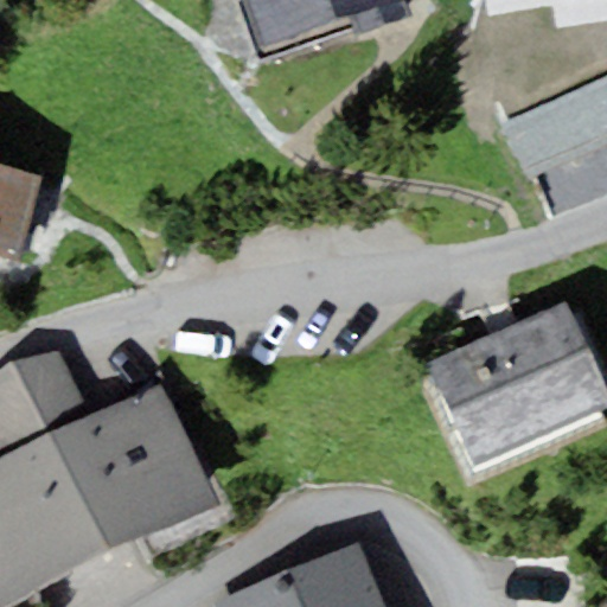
[(403,0),(247,0),(264,44),(352,14),(359,33),(409,17),(403,0)]
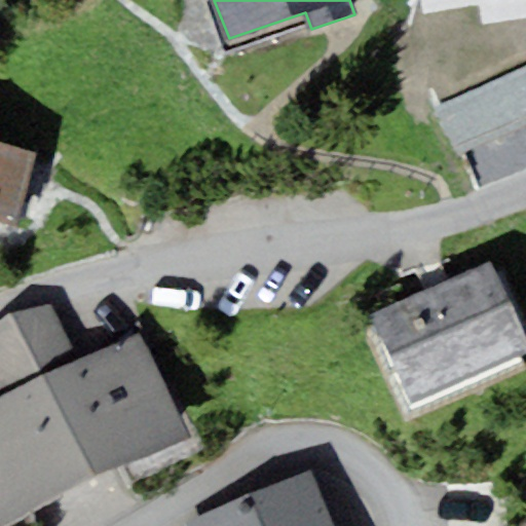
[(0,142),(0,222),(17,227),(37,152),(0,142)]
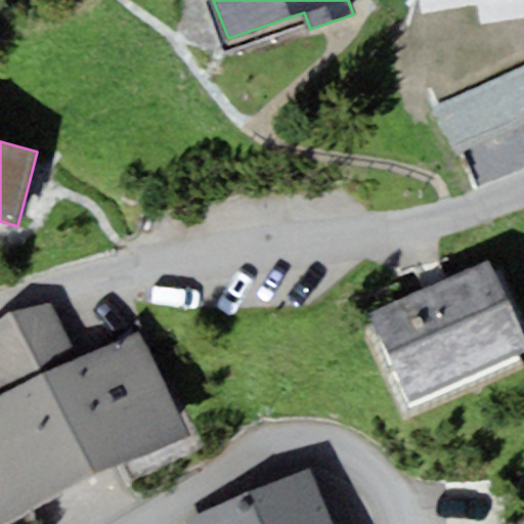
[(409,399),(523,348),(523,335),(490,259),(370,313),(409,399)]
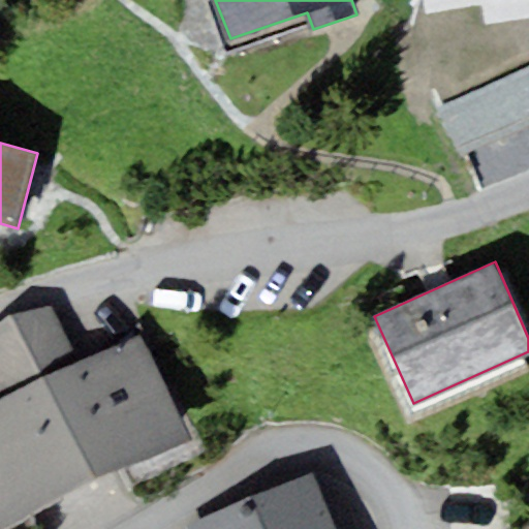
[(0,330),(0,395),(1,398),(81,361),(53,305),(0,330)]
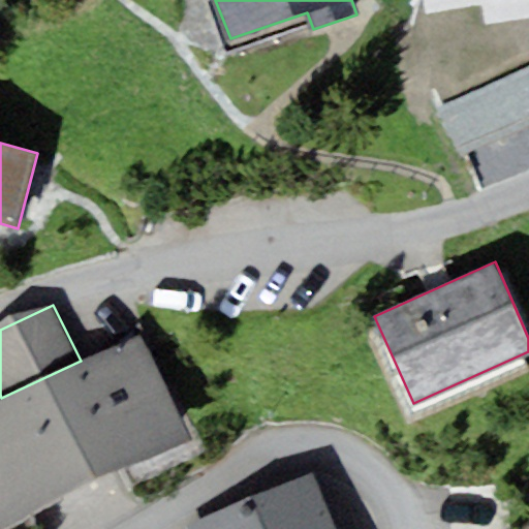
[(0,398),(0,528),(2,528),(192,438),(141,331),(81,361),(1,398),(0,398)]
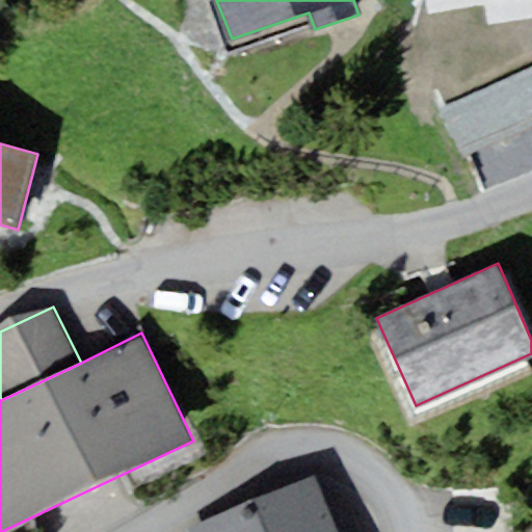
[(341,531),(317,477),(250,505),(262,531),(341,531)]
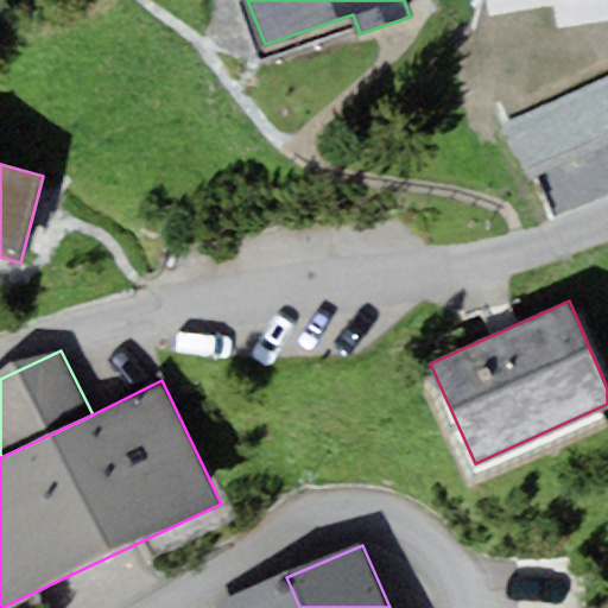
[(216,607),(299,607),(286,577),(216,607)]
